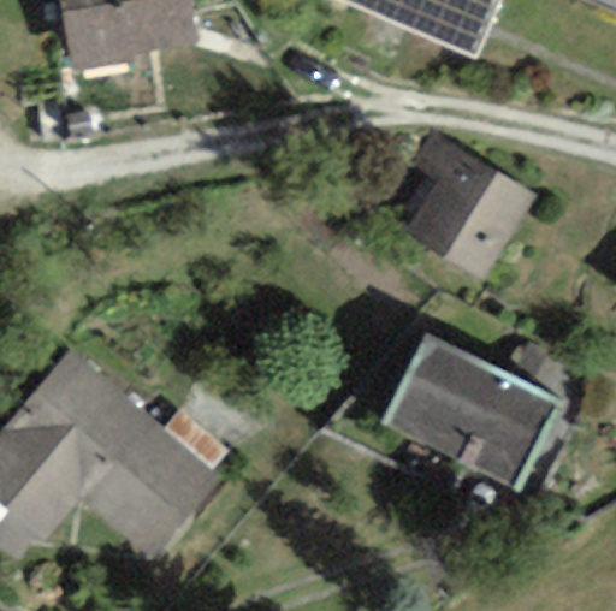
[(61,0),(71,67),(134,58),(132,49),(194,41),(188,0),(61,0)]
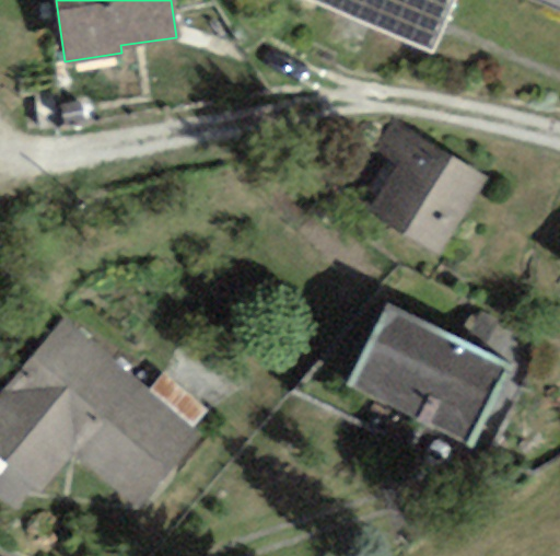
[(315,0),(432,49),(452,0),(315,0)]
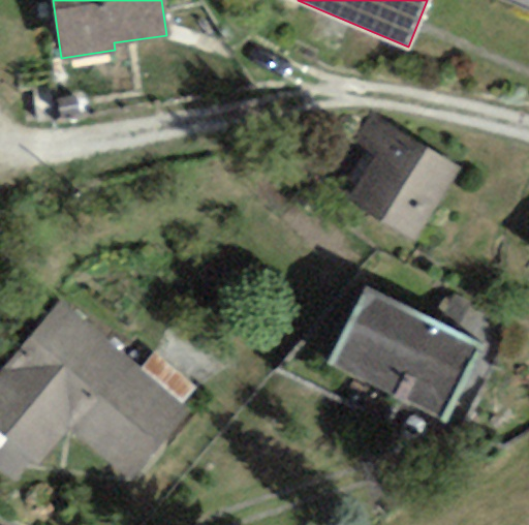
[(375,151),(347,193),(414,237),(460,167),(372,112),(355,139),(375,151)]
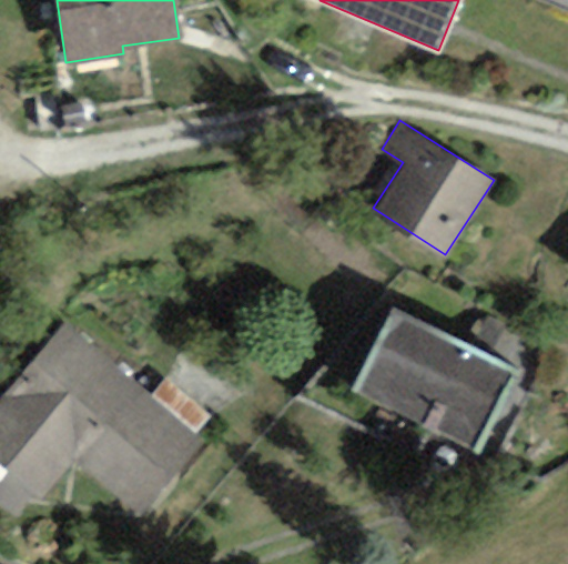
[(515,366),(391,308),(351,391),(475,450),(515,366)]
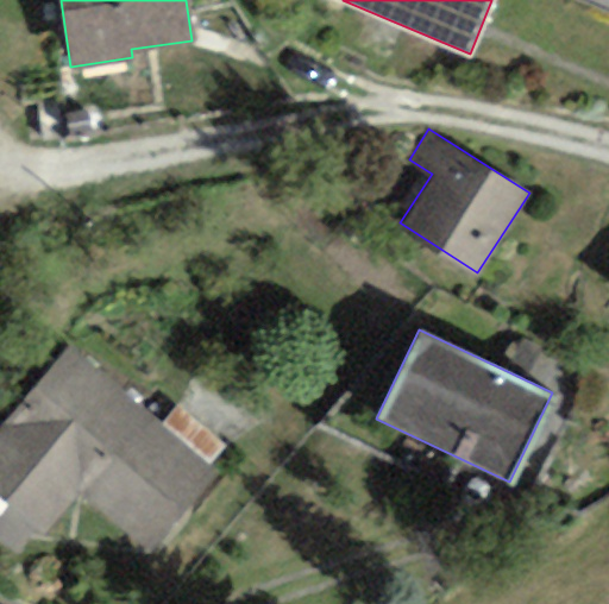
[(220,469),(70,343),(0,426),(0,491),(43,528),(80,485),(154,547),(220,469)]
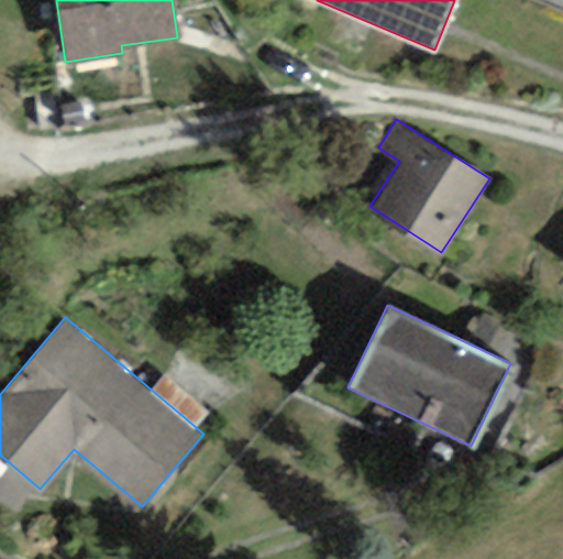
All buildings are outlined.
